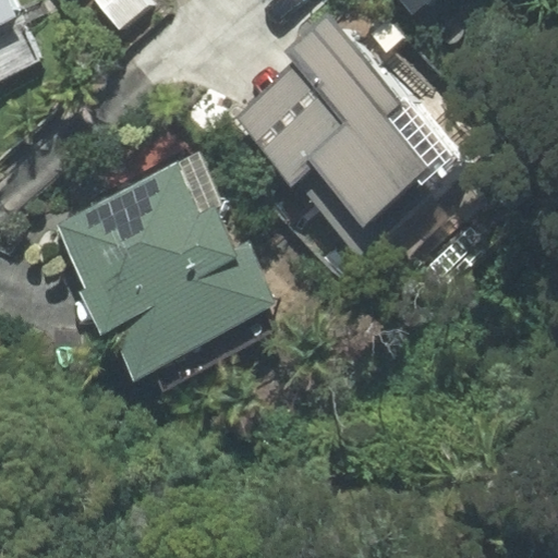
[(0,0),(0,80),(40,60),(10,0),(0,0)]
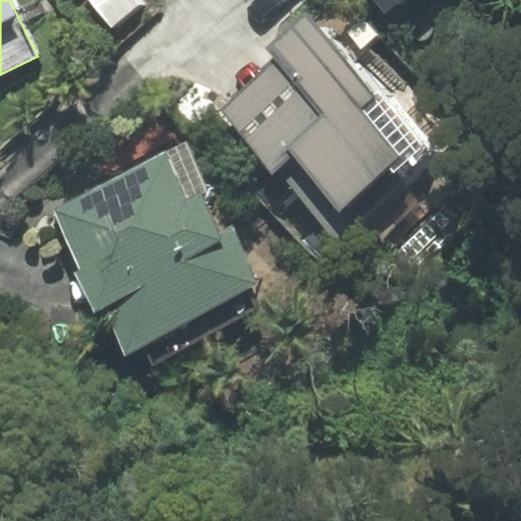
[(140,4),(137,0),(90,0),(113,26),(140,4)]
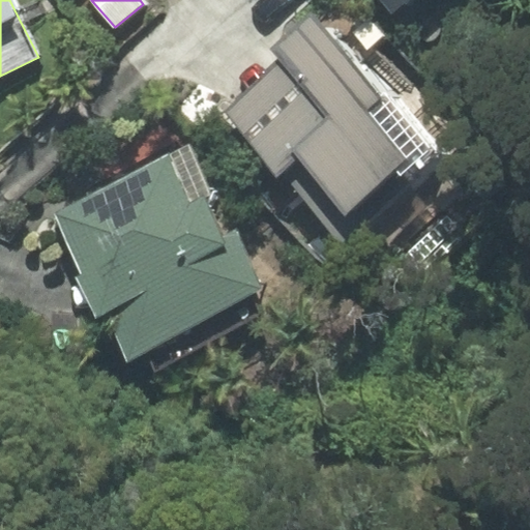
[(383,0),(394,12),(407,0),(383,0)]
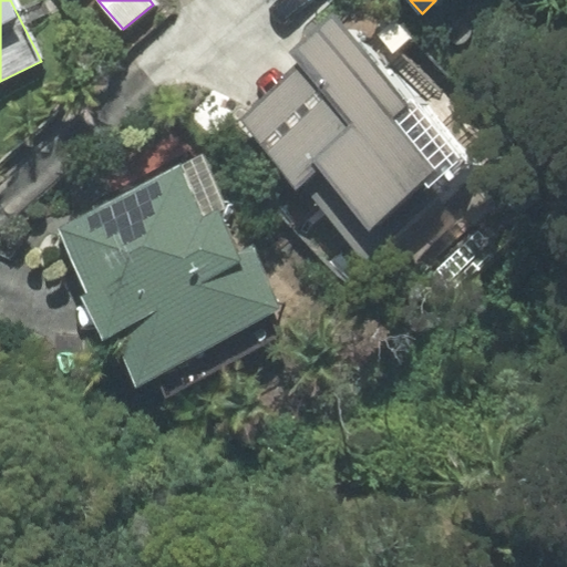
[(240,120),(384,281),(485,186),(336,17),(295,52),(303,62),(240,120)]
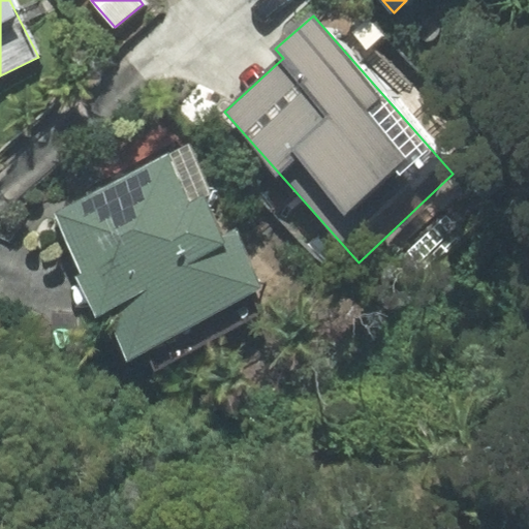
[(107,309),(130,354),(149,345),(157,363),(262,310),(253,291),(261,287),(231,228),(223,234),(205,198),(213,194),(188,145),(54,212),(86,275),(79,278),(97,314),(107,309)]
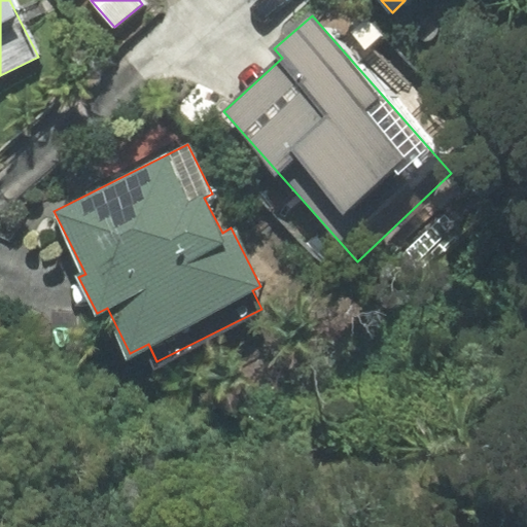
All buildings are outlined.
